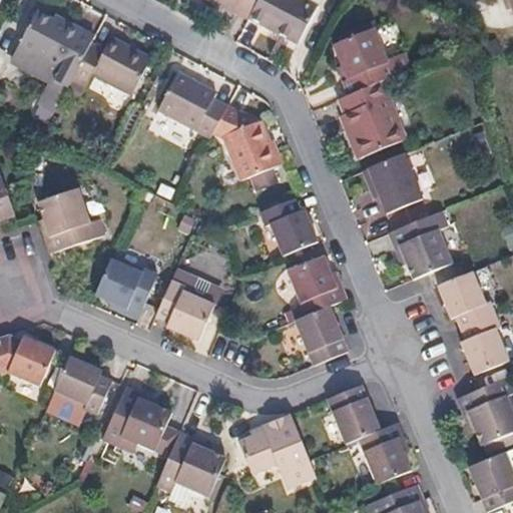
[(214,0),(248,17),(257,0),(214,0)]
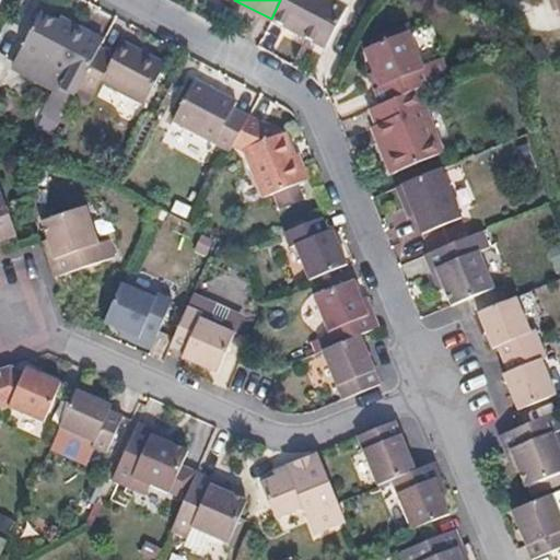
[(341,0),(280,0),(271,19),(284,26),(287,23),(325,43),(346,2),(341,0)]
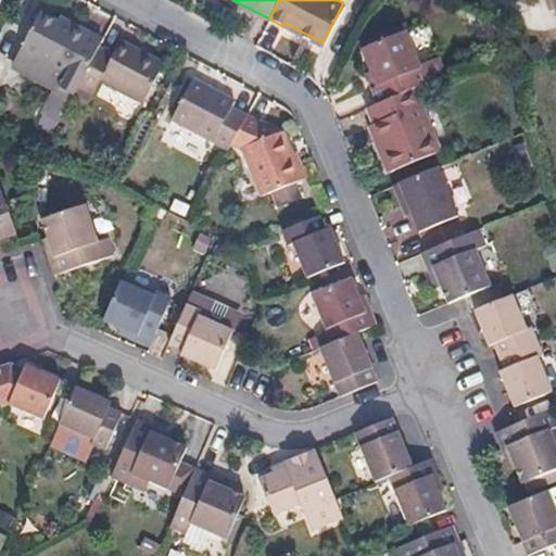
[(551,0),(543,0),(546,11),(553,10),(551,0)]
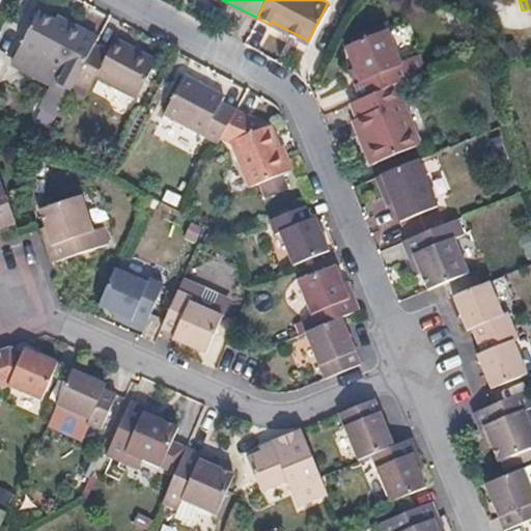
[(39,8),(21,44),(47,57),(39,71),(57,80),(46,102),(60,109),(75,80),(95,40),(82,33),(85,28),(85,27),(71,19),(67,24),(55,17),(39,8)]
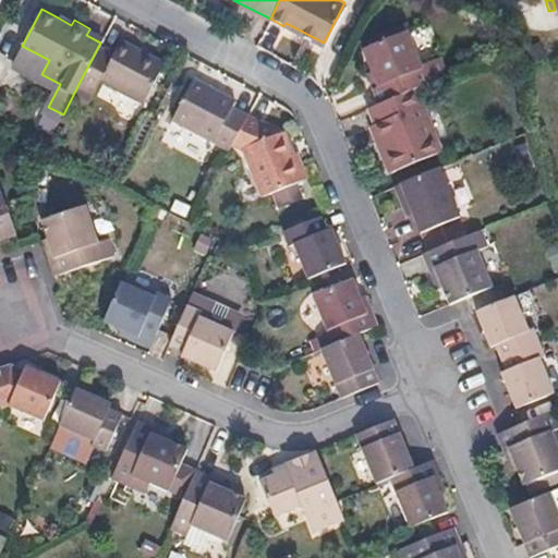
[(74,20),(60,13),(58,17),(71,25),(74,20)]
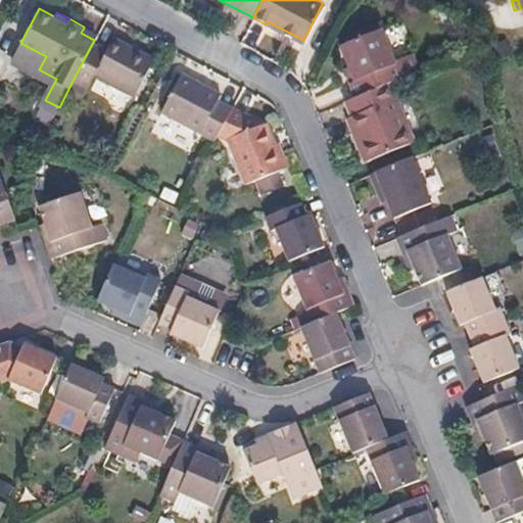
[(350,32),(353,40),(373,32),(370,25),(350,32)]
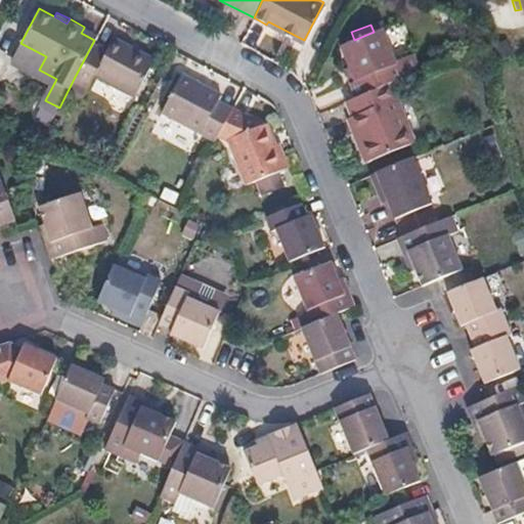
[(97,35),(84,28),(81,33),(94,40),(97,35)]
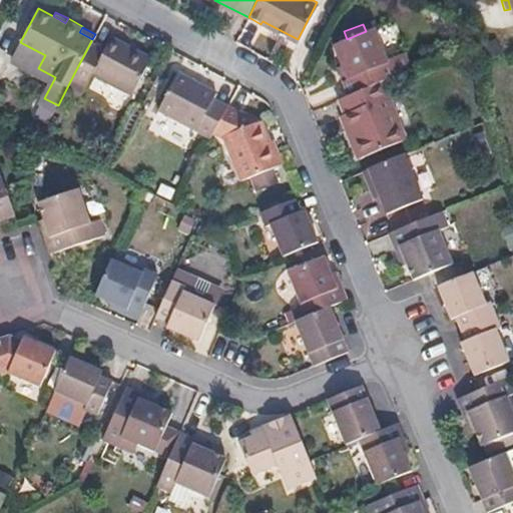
[(347,39),(331,45),(339,65),(345,79),(339,81),(345,95),(379,80),(385,78),(408,68),(401,52),(383,60),(370,29),(366,31),(347,39)]
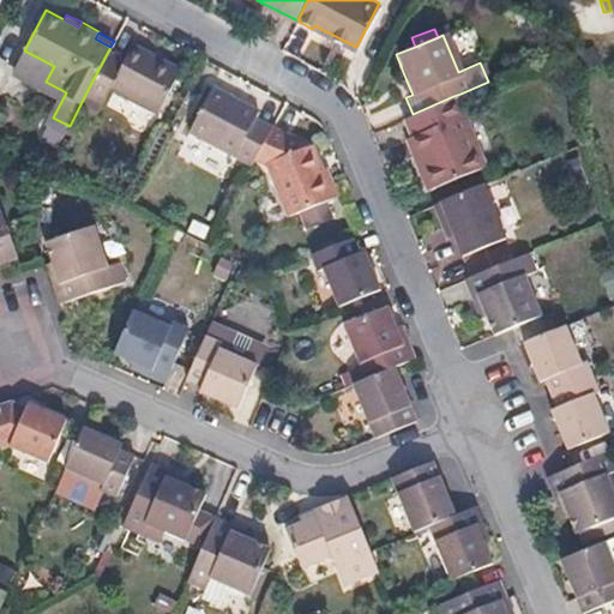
[(126,55),(110,47),(86,92),(103,101),(110,85),(157,109),(181,66),(134,41),(126,55)]
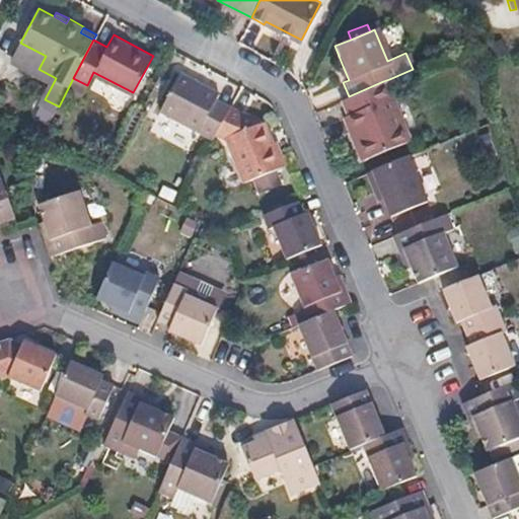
[(46,56),(20,43),(13,56),(39,69),(46,56)]
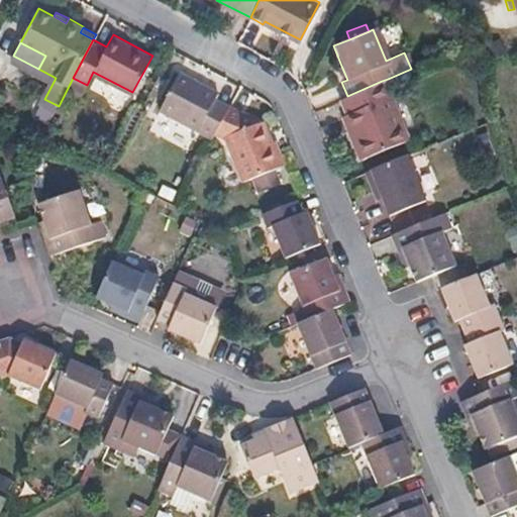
[(341,66),(336,69),(341,82),(347,80),(341,66)]
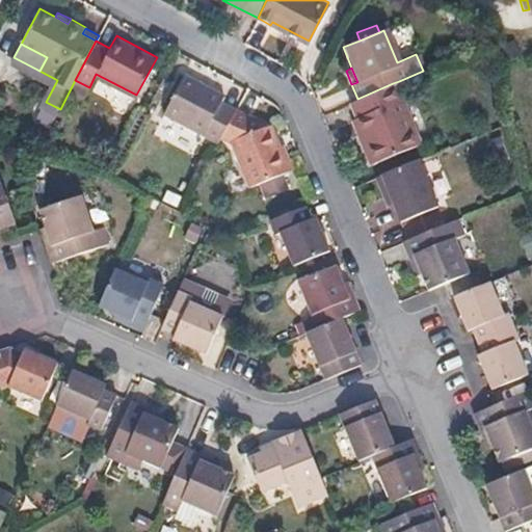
[(224,92),(184,72),(164,111),(219,140),(220,138),(235,111),(236,108),(220,100),(224,92)]
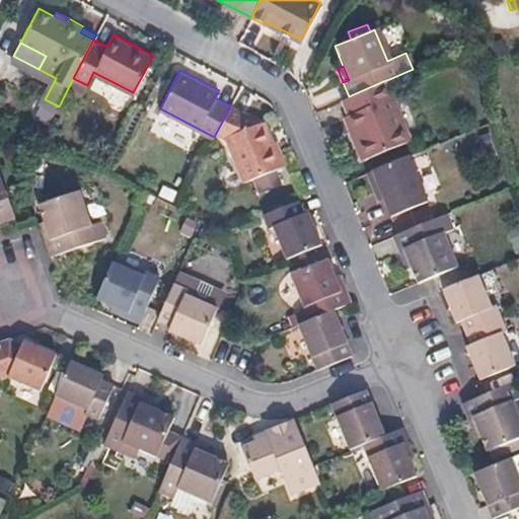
[(345,115),(341,117),(347,131),(351,129),(363,159),(403,143),(385,98),(389,96),(383,81),(349,96),(340,100),(345,115)]
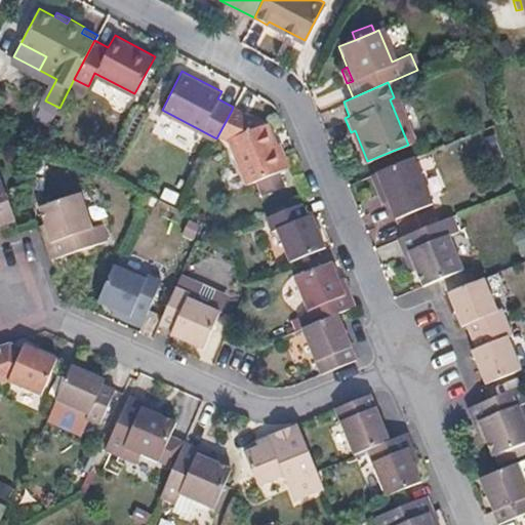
[(232,110),(217,136),(231,144),(248,187),(285,172),(275,149),(265,123),(259,125),(232,110)]
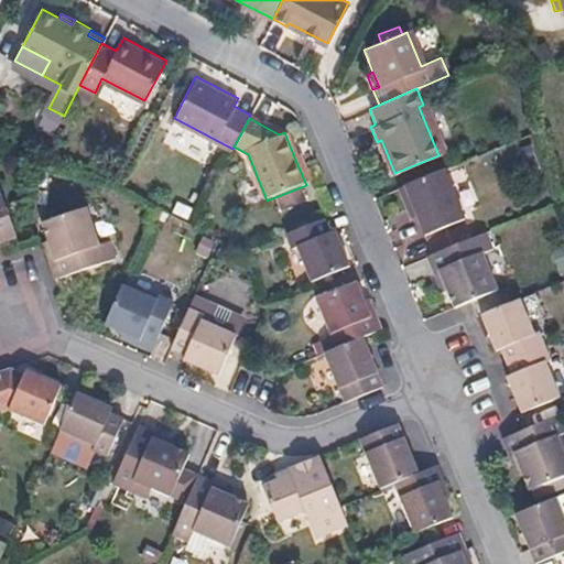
[(381,140),(377,142),(390,175),(394,173),(381,140)]
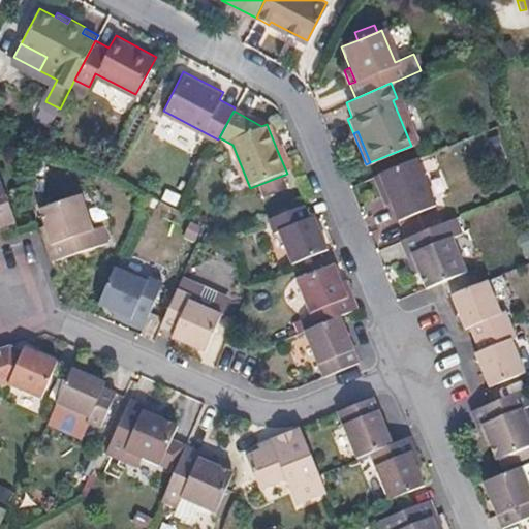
[(282,148),(277,150),(287,174),(292,172),(282,148)]
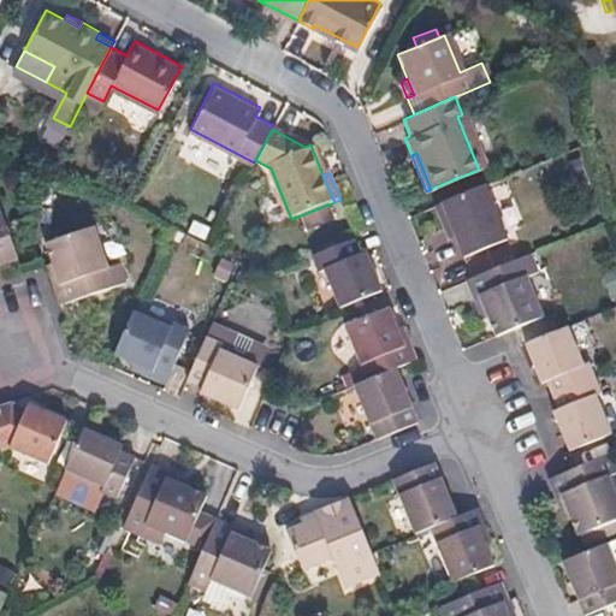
[(484,184),(440,202),(455,236),(462,254),(505,237),(484,184)]
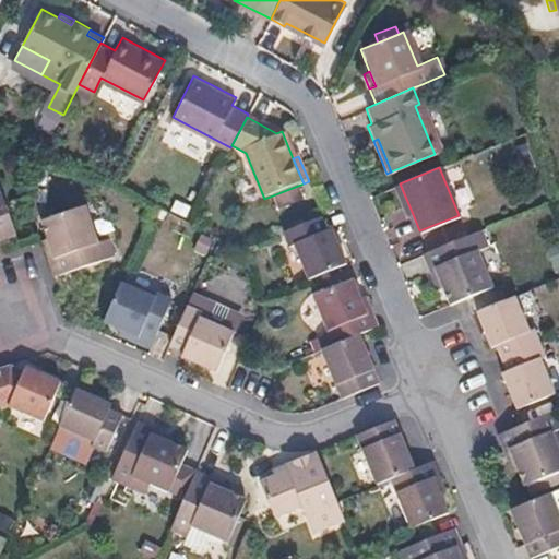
[(400,183),(393,186),(406,217),(413,214),(400,183)]
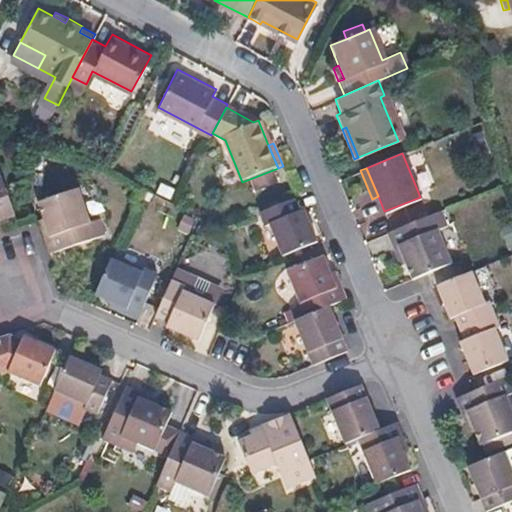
[(1,179),(0,179),(0,221),(14,217),(10,205),(1,179)]
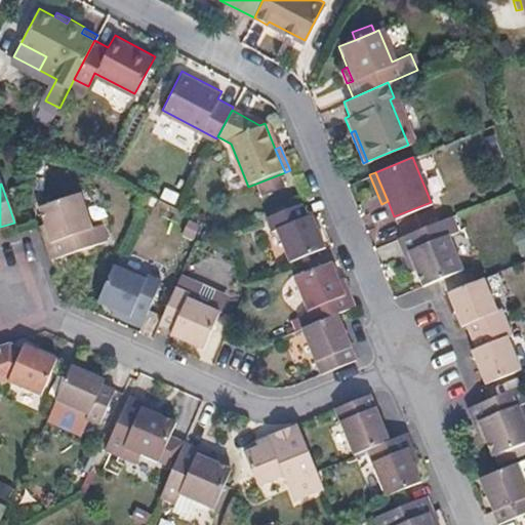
[(43,223),(44,225),(50,245),(46,246),(51,264),(108,244),(103,228),(92,231),(80,196),(39,210),(43,223)]
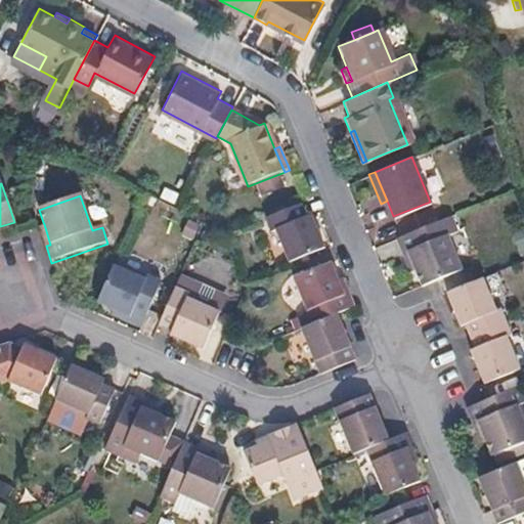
[(270,229),(274,228),(289,261),(324,247),(310,214),(306,216),(300,202),(265,216),(270,229)]
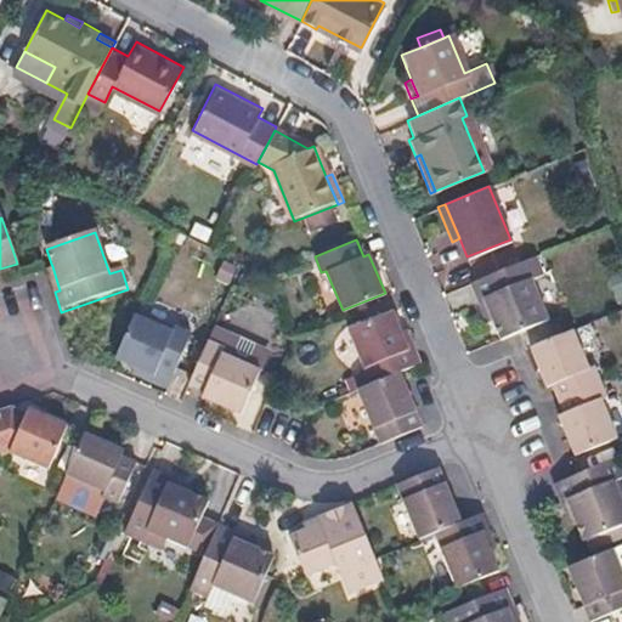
[(501,270),(484,297),(492,318),(499,338),(518,332),(548,321),(532,278),(542,275),(535,256),(501,270)]
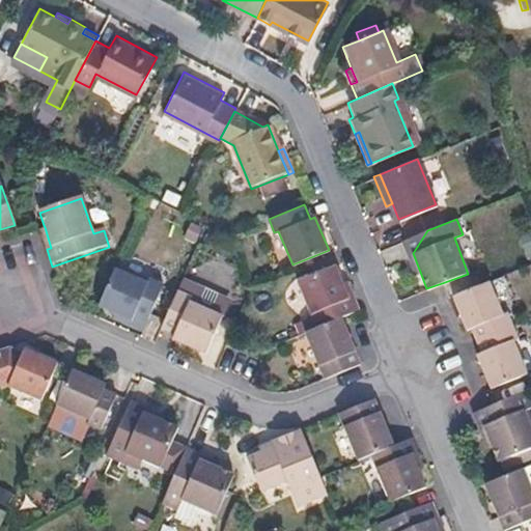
[(219,236),(208,230),(204,240),(215,246),(219,236)]
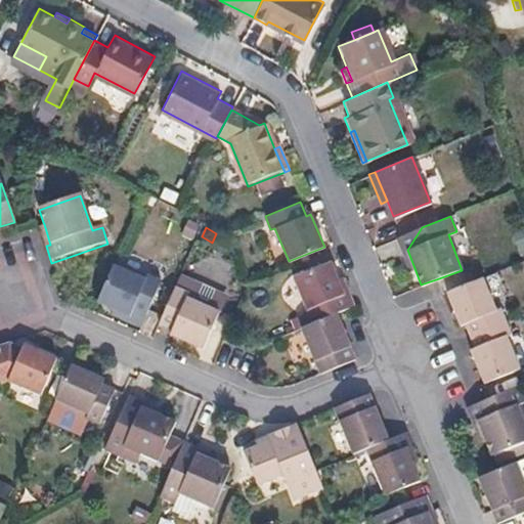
[(422,227),(397,237),(401,250),(406,248),(407,250),(422,227)]
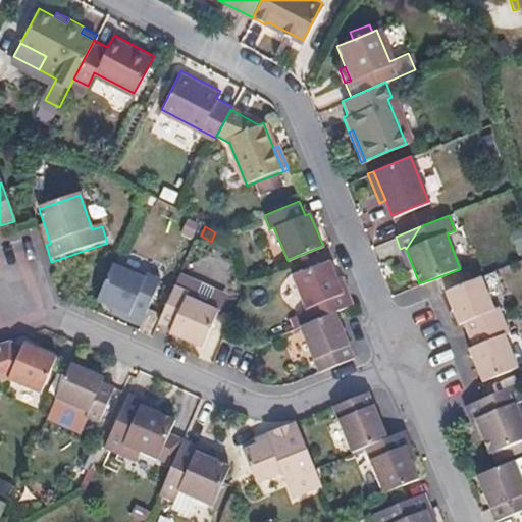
[(406,249),(402,255),(408,269),(413,267),(406,249)]
